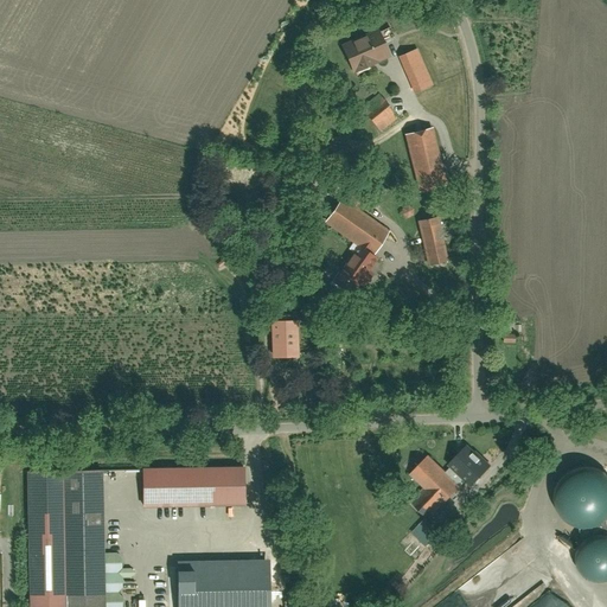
[(390,59),(378,32),(342,48),(353,75),(390,59)]
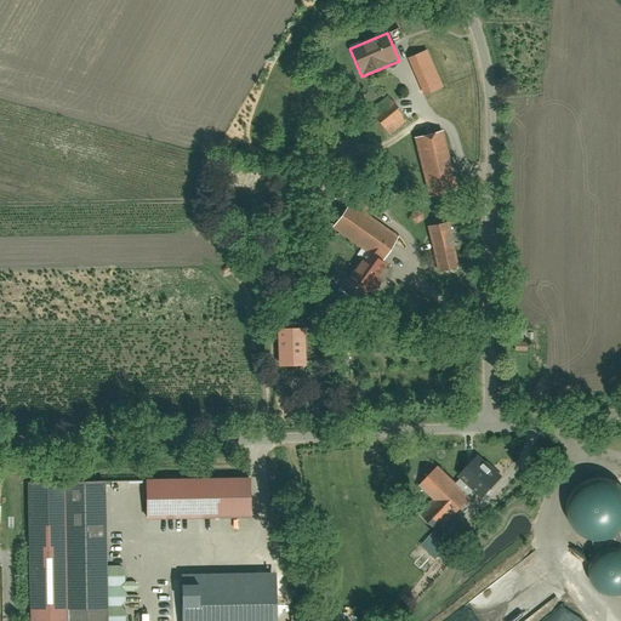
[(433,114),(465,101),(439,41),(408,55),(433,114)]
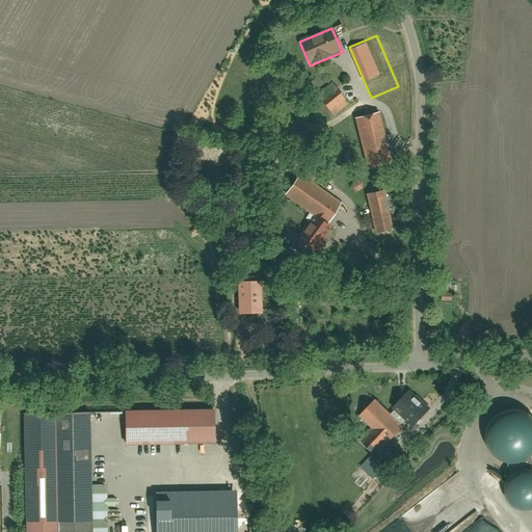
[(333,116),(348,104),(331,83),(317,95),(333,116)]
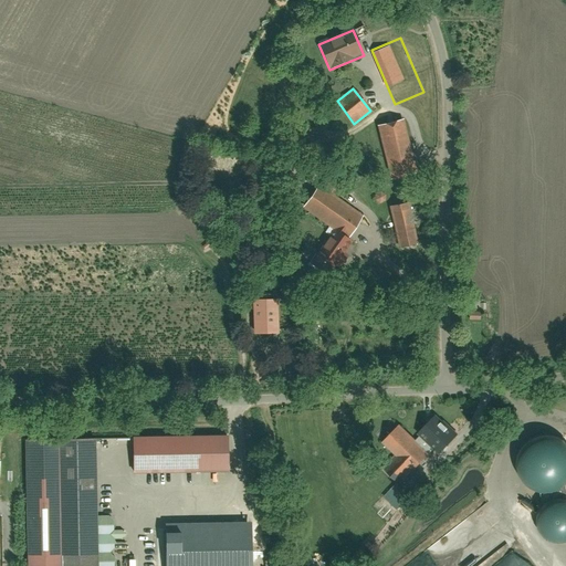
[(390,184),(418,176),(404,119),(341,135),(347,159),(381,150),(390,184)]
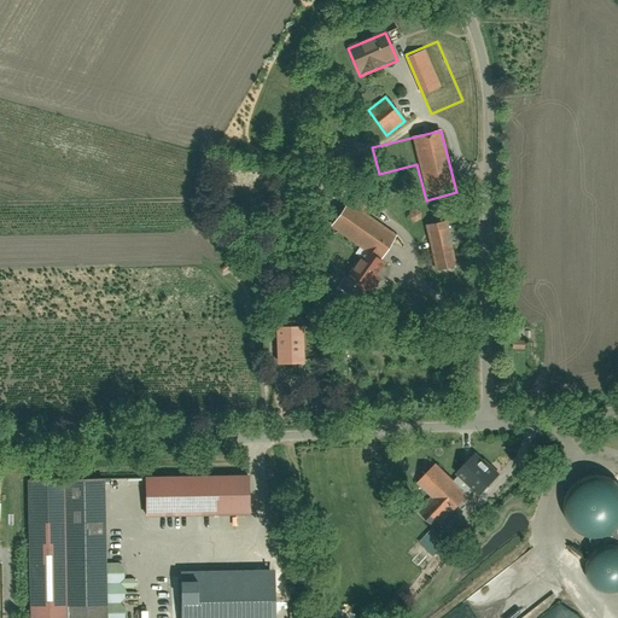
[(380,262),(397,237),(348,204),(331,229),(365,251),(344,285),(366,299),(386,267),(380,262)]
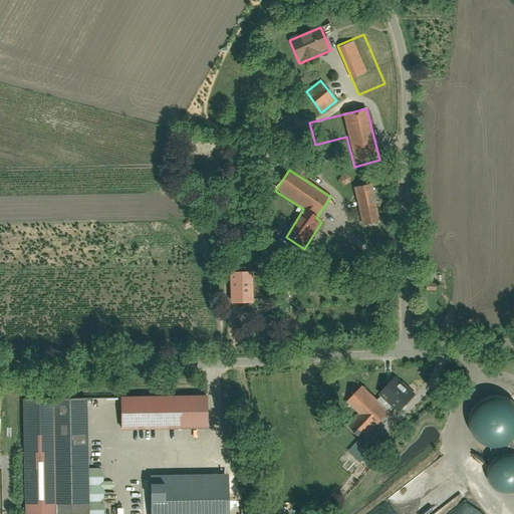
[(362,227),(380,223),(372,186),(354,190),(362,227)]
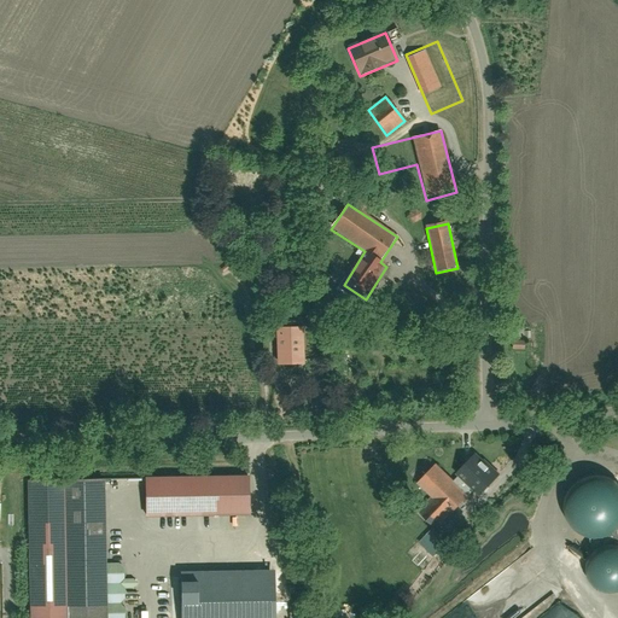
[(304,362),(303,326),(275,327),(277,363),(304,362)]
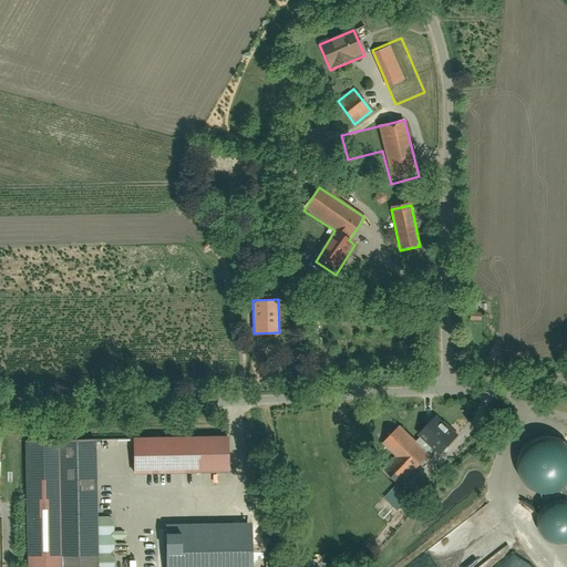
[(420,436),(421,437),(416,442),(429,454),(434,450),(441,455),(459,435),(437,416),(420,436)]
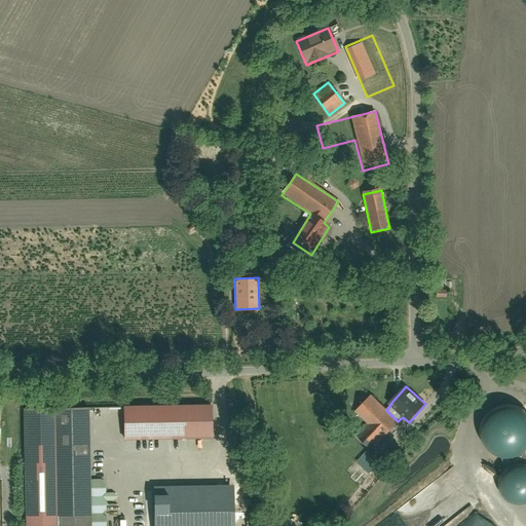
[(357,435),(371,449),(398,421),(386,410),(371,396),(357,411),(368,422),(357,435)]
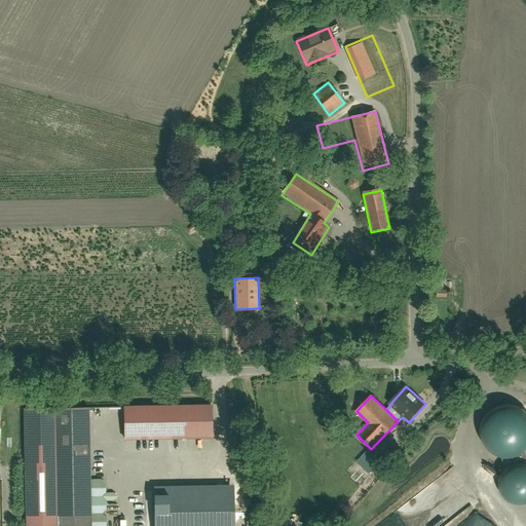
[(525,408),(522,406),(514,402),(504,401),(495,403),(488,409),(482,416),(480,425),(480,435),(484,443),(489,449),(496,454),(505,456),(514,455),(522,452),(525,447),(525,408)]
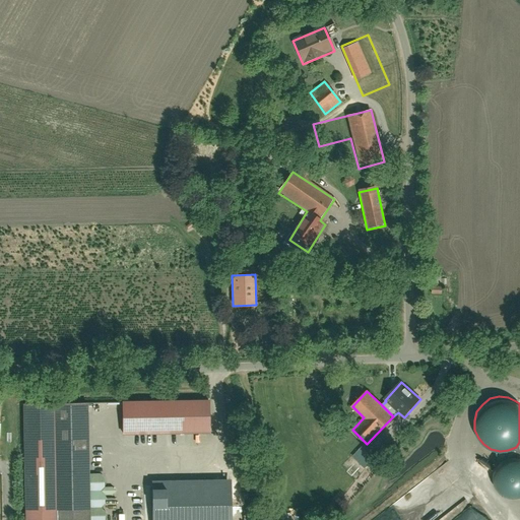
[(209,436),(209,402),(122,403),(122,437),(209,436)]
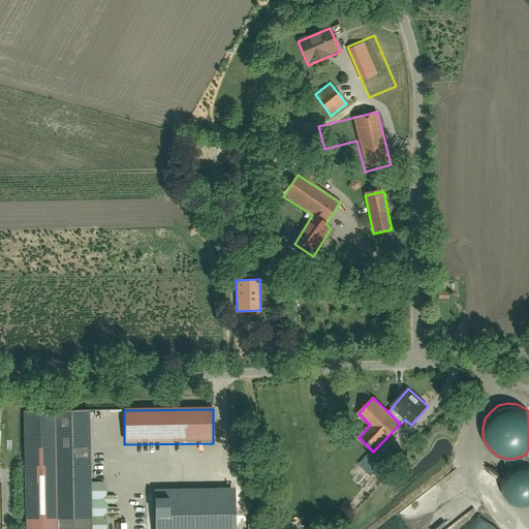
[(92,411),(23,412),(25,528),(107,528),(109,523),(116,523),(120,518),(116,514),(107,515),(107,505),(116,505),(120,501),(115,497),(107,497),(107,488),(103,484),(93,484),(92,411)]
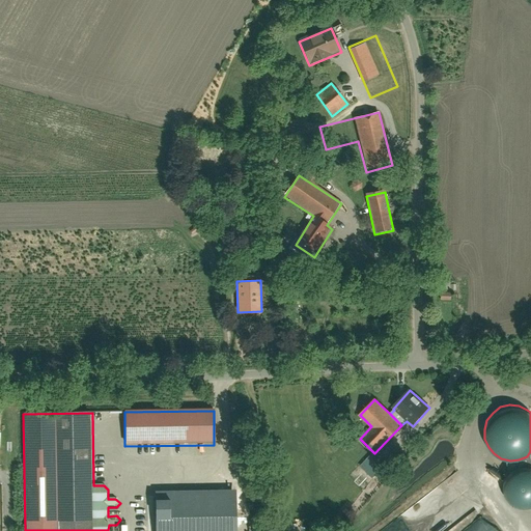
[(373,454),(359,468),(365,476),(370,472),(372,475),(384,466),(373,454)]
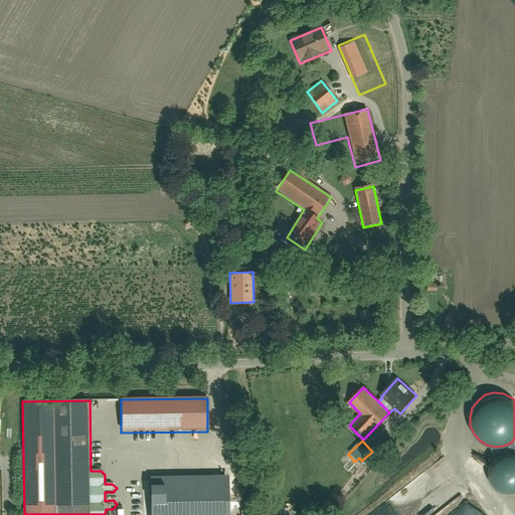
[(514,450),(511,450),(504,450),(497,453),(492,458),(489,464),(488,471),(490,478),(493,484),(498,488),(505,491),(511,491),(514,490),(514,450)]
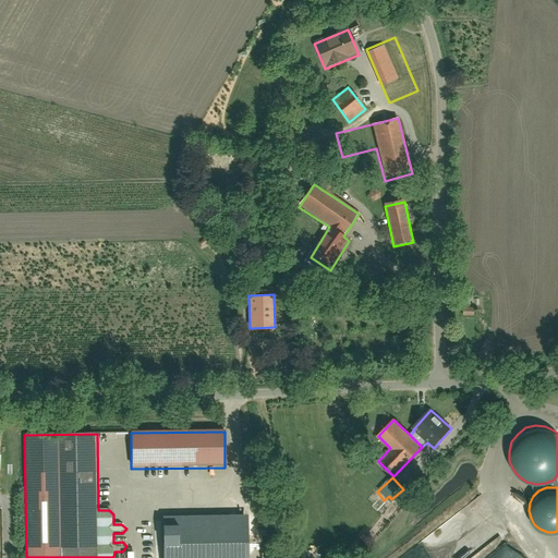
[(247,557),(246,518),(164,520),(164,557),(247,557)]
